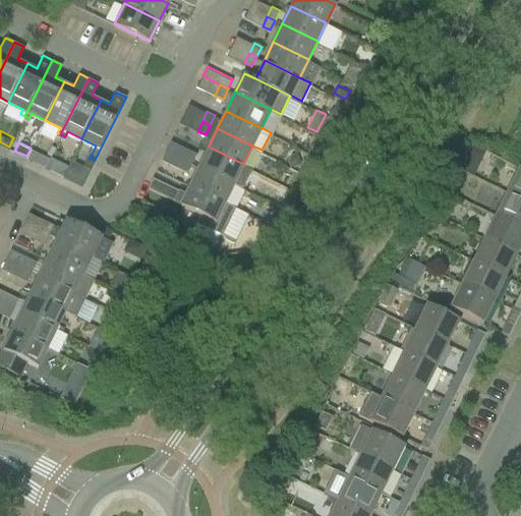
[(480,157),(484,149),(473,144),(467,155),(475,159),(480,157)]
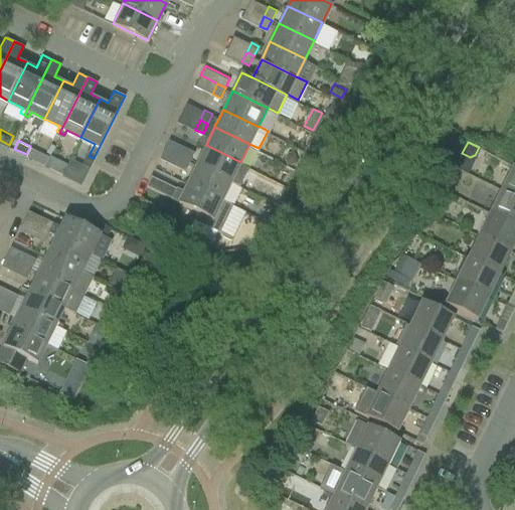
[(197,163),(231,180),(240,162),(206,145),(197,163)]
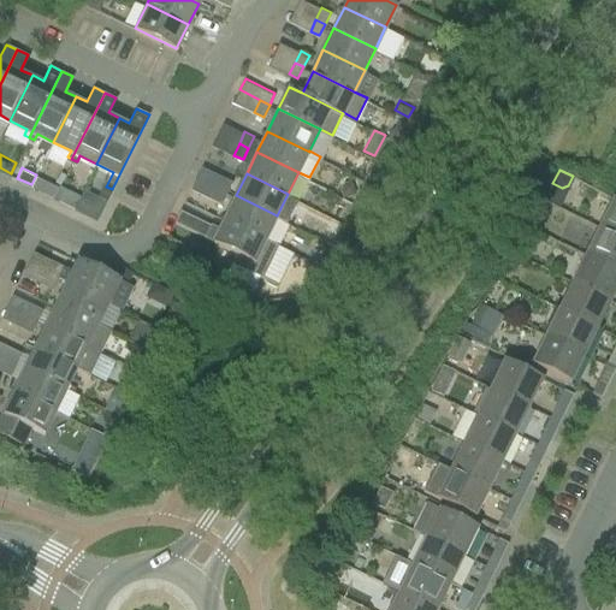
[(218,187),(227,191),(232,179),(224,175),(218,187)]
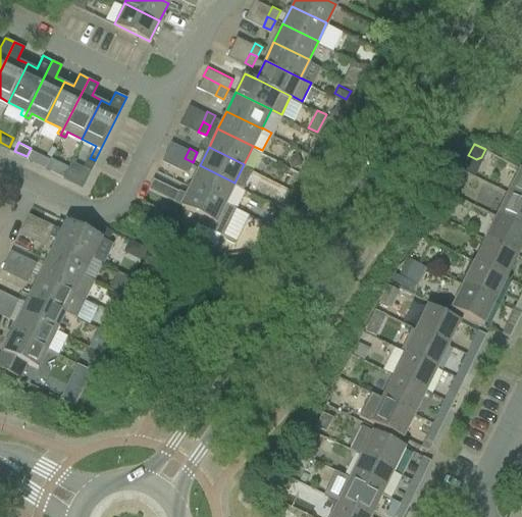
[(44,165),(48,156),(38,151),(33,160),(44,165)]
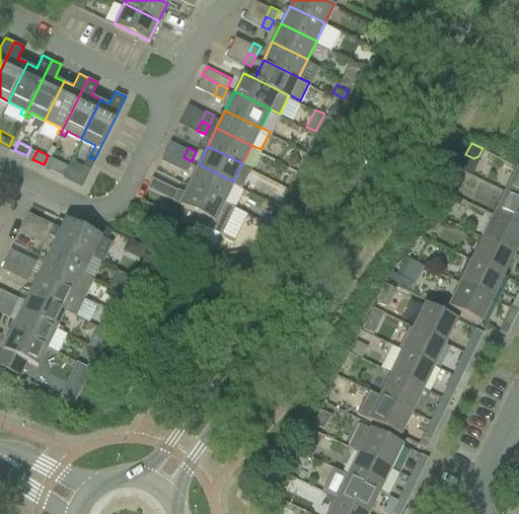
[(290,155),(286,162),(288,166),(298,163),(295,153),(290,155)]
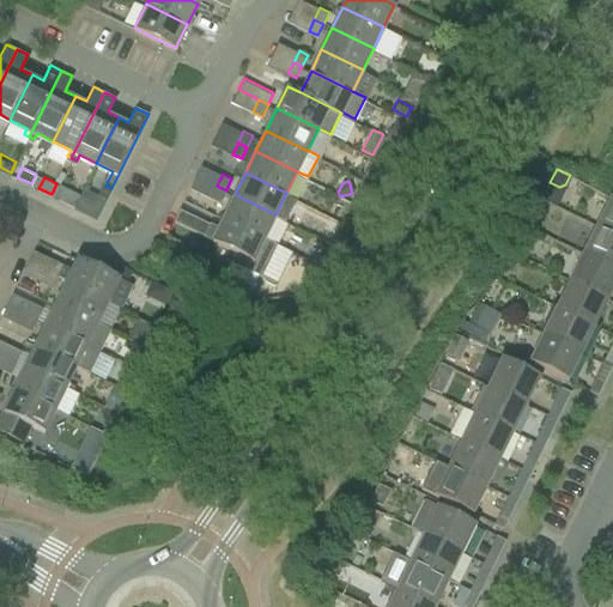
[(56,196),(70,202),(76,205),(80,194),(62,184),(61,187),(56,196)]
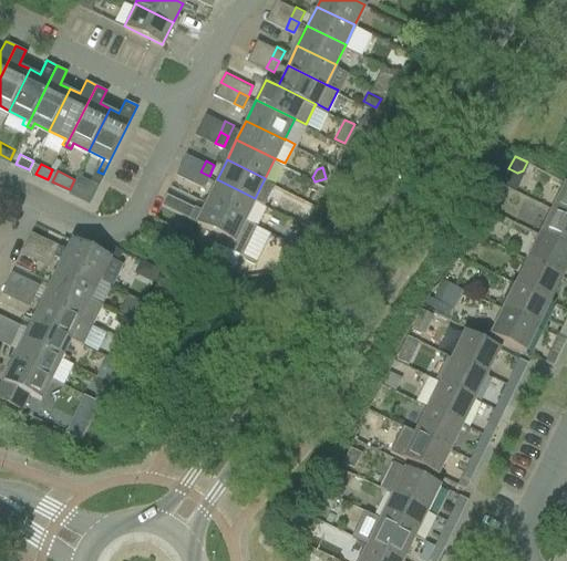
[(209,176),(200,172),(195,183),(204,186),(209,176)]
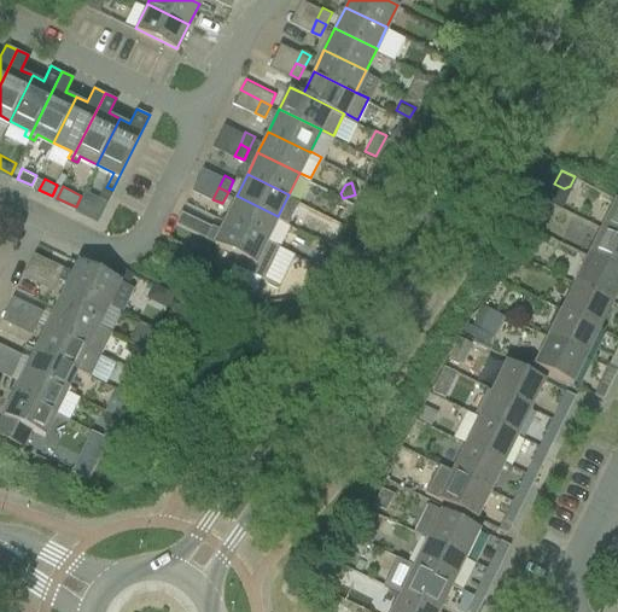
[(108,199),(85,188),(76,207),(98,217),(108,199)]
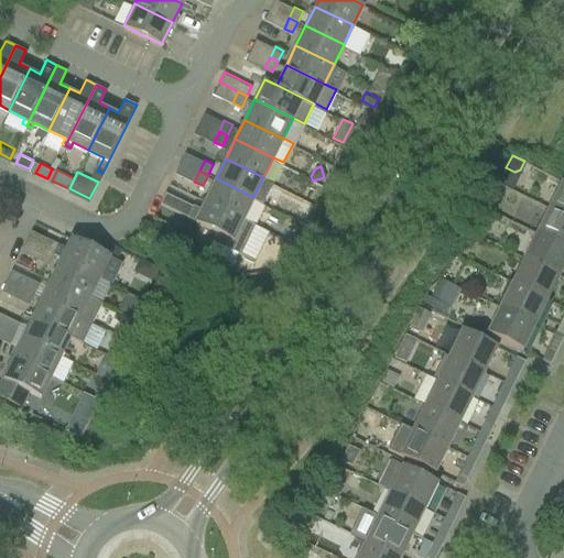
[(253,197),(216,178),(206,198),(245,217),(245,216),(253,197)]
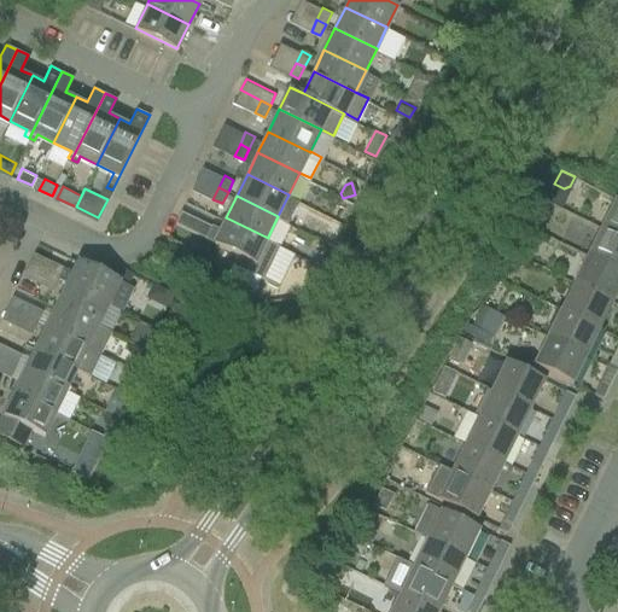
[(617,197),(616,197),(602,225),(617,232),(617,197)]
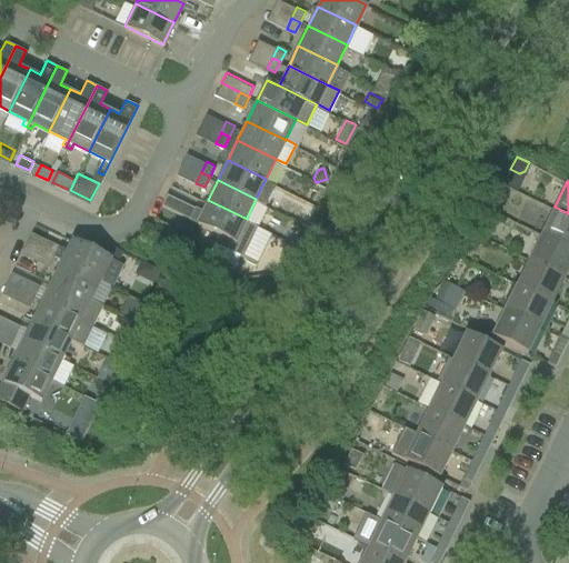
[(503,193),(497,190),(489,205),(496,209),(503,193)]
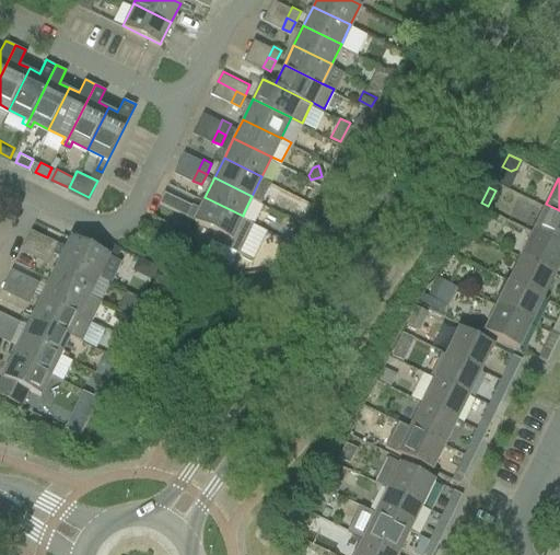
[(211,236),(238,251),(254,220),(243,215),(243,216),(205,197),(194,218),(216,228),(211,236)]
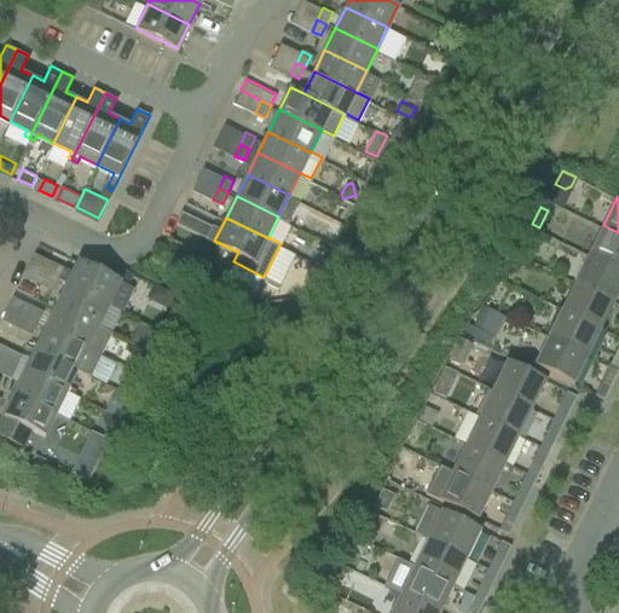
[(207,236),(213,224),(203,219),(197,232),(207,236)]
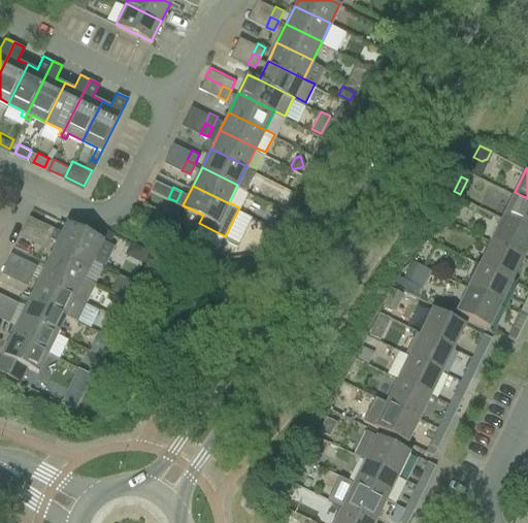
[(502,216),(527,227),(527,198),(515,192),(502,216)]
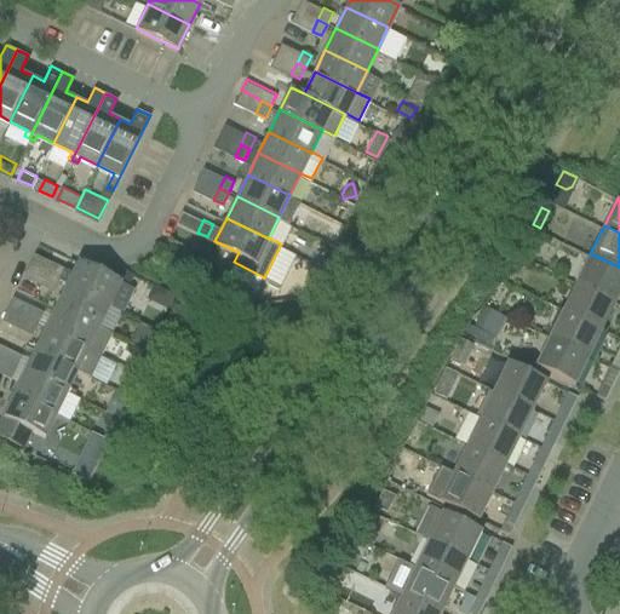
[(577,280),(615,299),(619,290),(619,267),(590,253),(577,280)]
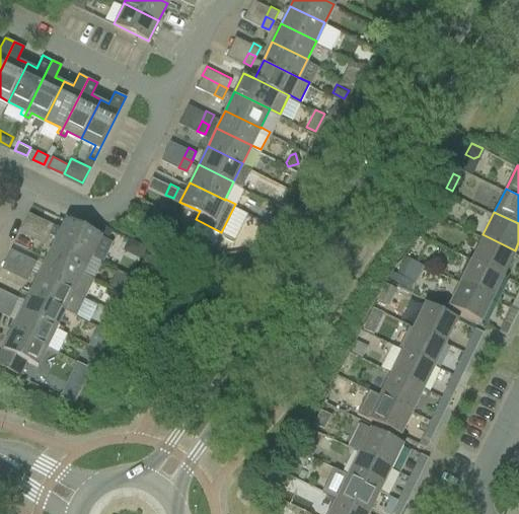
[(58,236),(98,255),(100,251),(94,248),(101,234),(67,217),(58,236)]
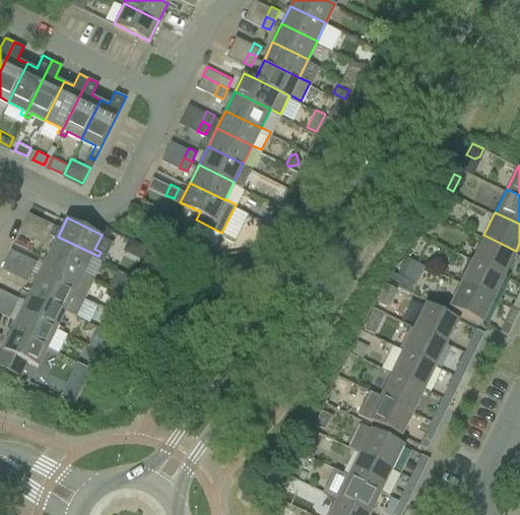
[(42,229),(50,233),(55,222),(47,219),(42,229)]
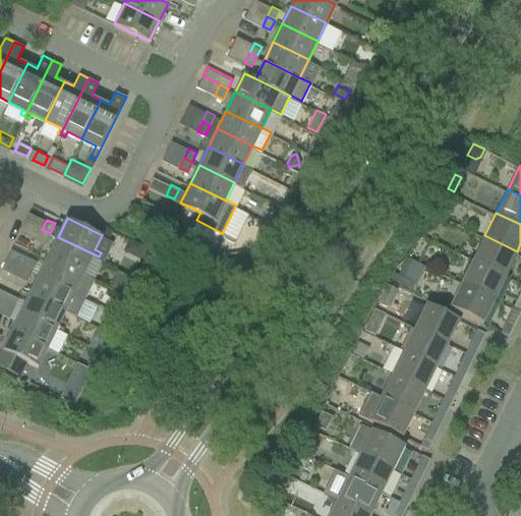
[(50,233),(42,229),(37,239),(45,243),(50,233)]
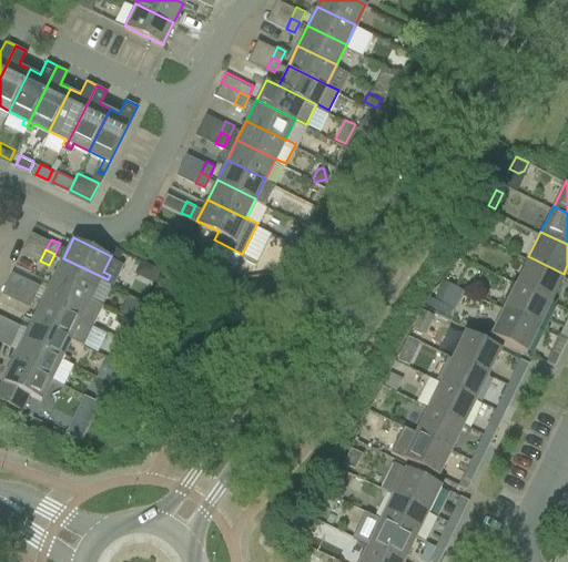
[(516,282),(551,299),(564,274),(528,256),(516,282)]
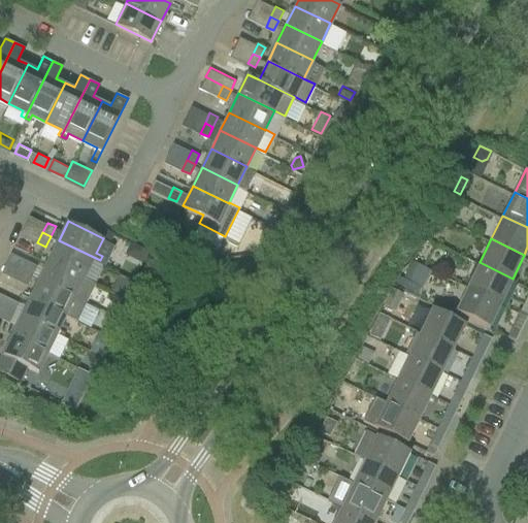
[(100,260),(59,240),(50,259),(85,275),(92,262),(98,265),(100,260)]
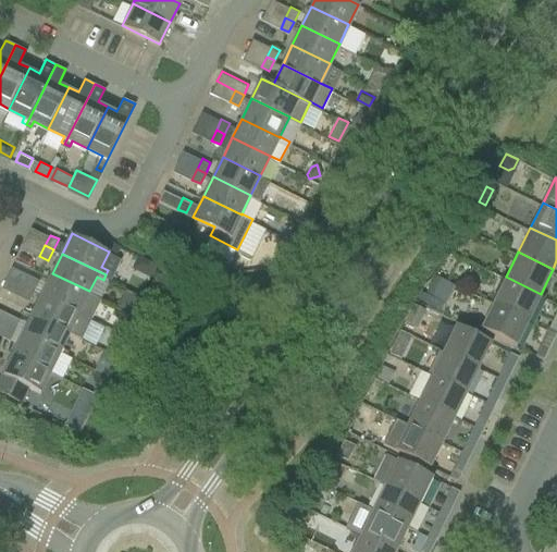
[(418,295),(441,306),(444,299),(438,297),(447,279),(434,272),(424,291),(421,289),(418,295)]
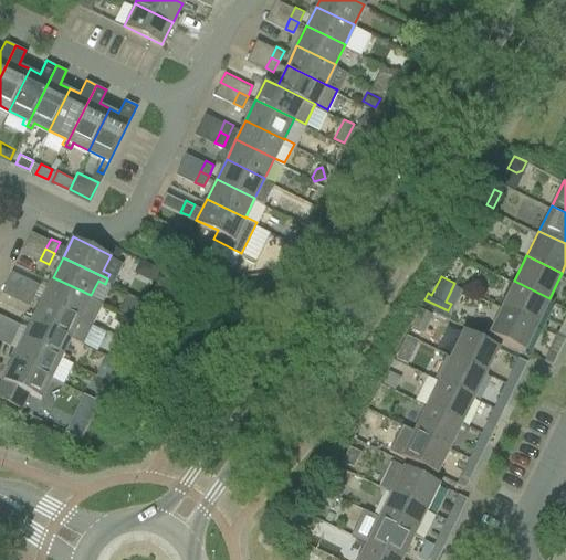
[(103,300),(91,295),(53,277),(43,297),(93,321),(103,300)]
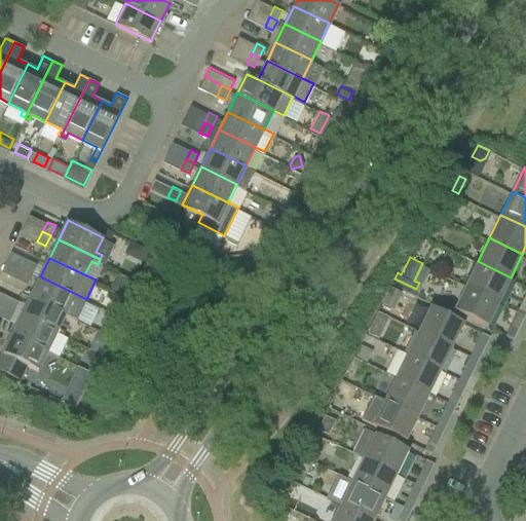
[(25,268),(32,272),(37,262),(29,259),(25,268)]
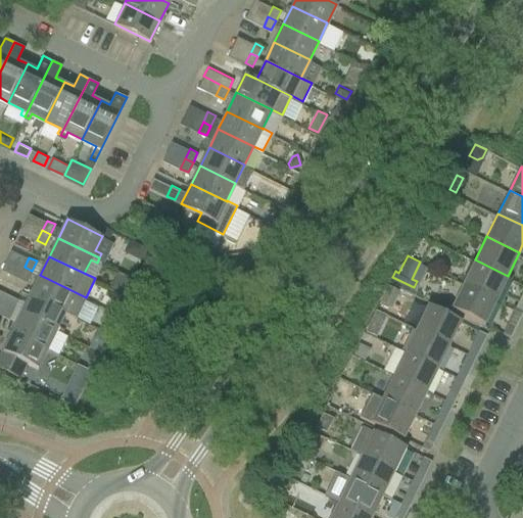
[(464,282),(496,298),(508,276),(475,260),(464,282)]
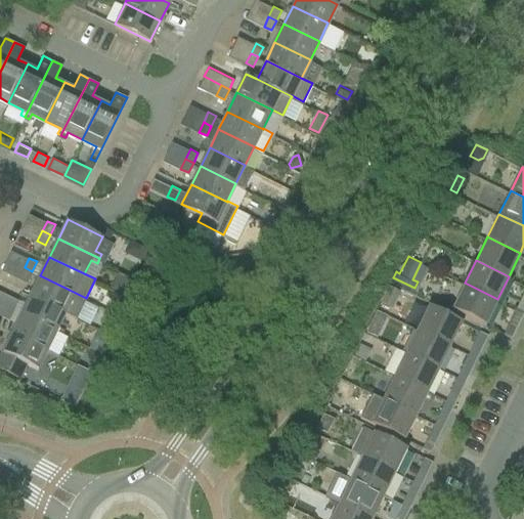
[(32,271),(25,267),(19,277),(28,282),(32,271)]
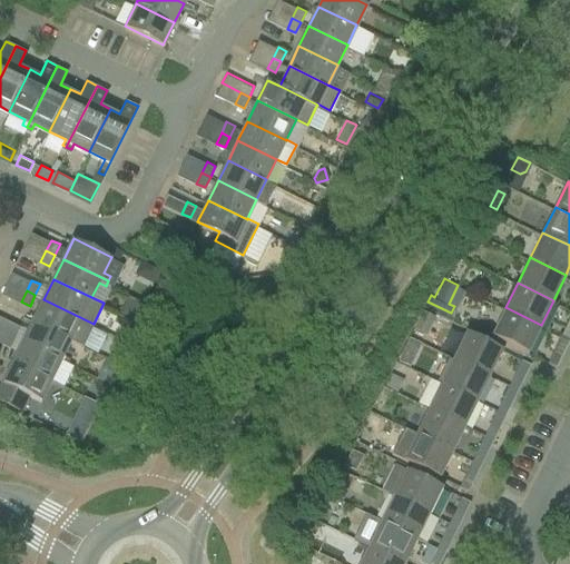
[(148,303),(128,293),(120,309),(140,319),(148,303)]
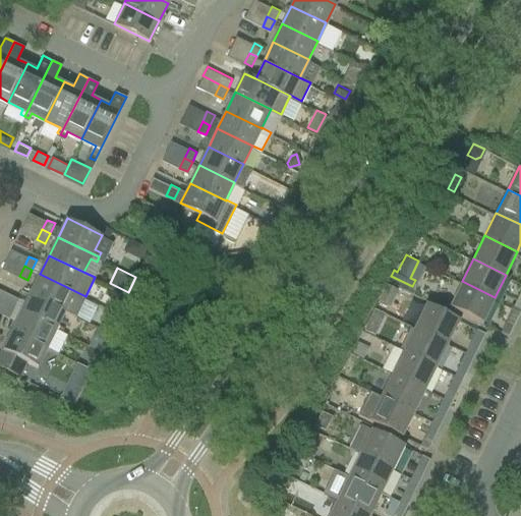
[(66,308),(76,313),(85,296),(40,274),(31,292),(65,309),(66,308)]
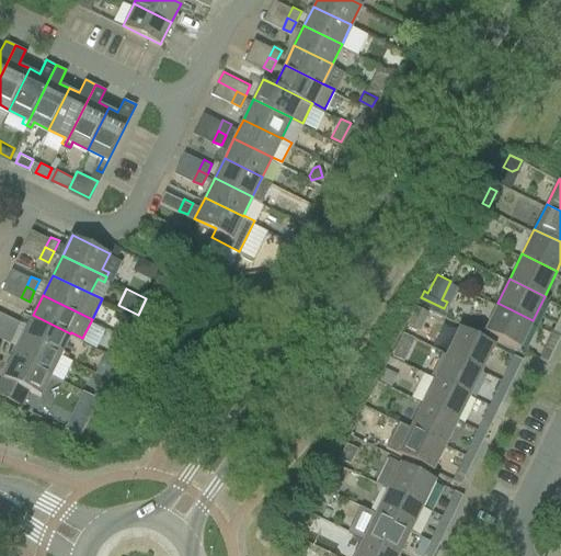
[(484,329),(519,345),(533,320),(497,303),(484,329)]
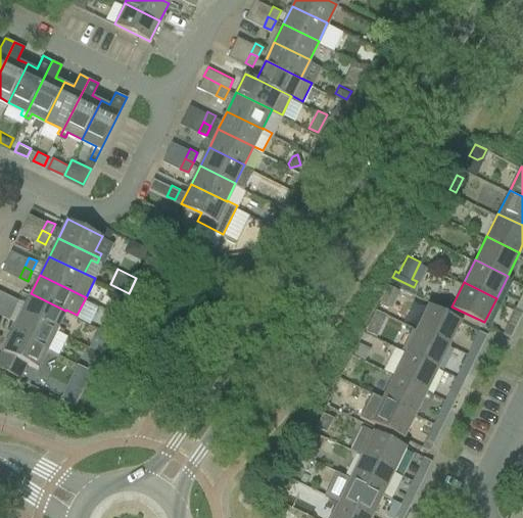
[(379,298),(392,304),(399,289),(386,283),(379,298)]
